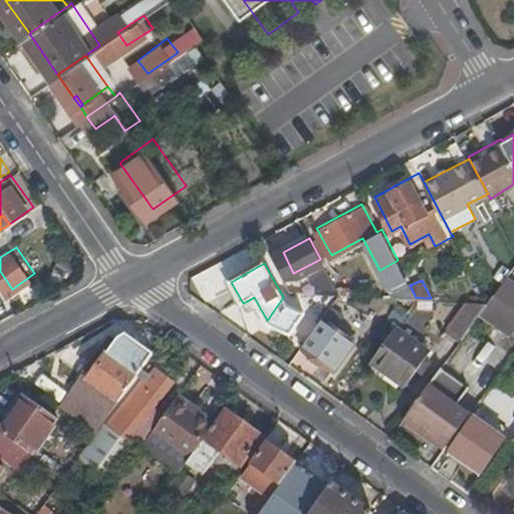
[(513,292),(502,284),(496,293),(513,305),(513,292)]
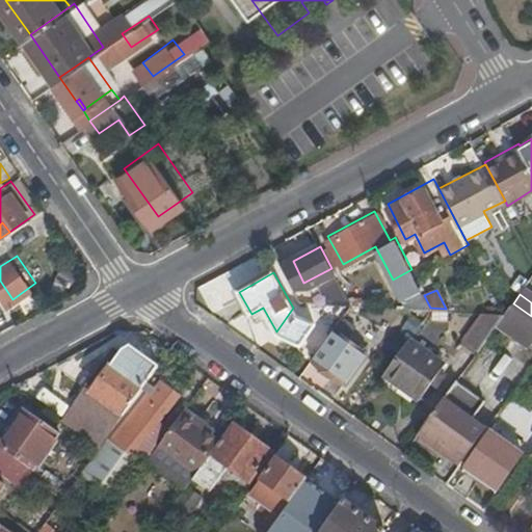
[(531,319),(531,316),(513,303),(505,313),(496,325),(510,338),(517,328),(523,333),(531,319)]
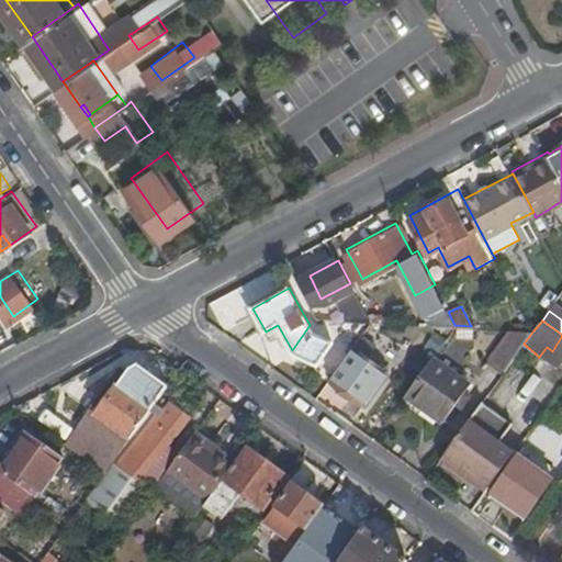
[(310,325),(292,350),(295,356),(317,364),(335,340),(313,329),(310,325)]
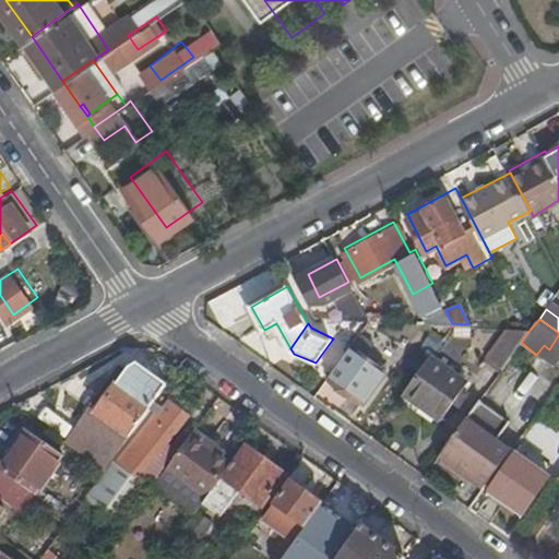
[(531,329),(512,328),(492,356),(504,366),(521,342),(531,329)]
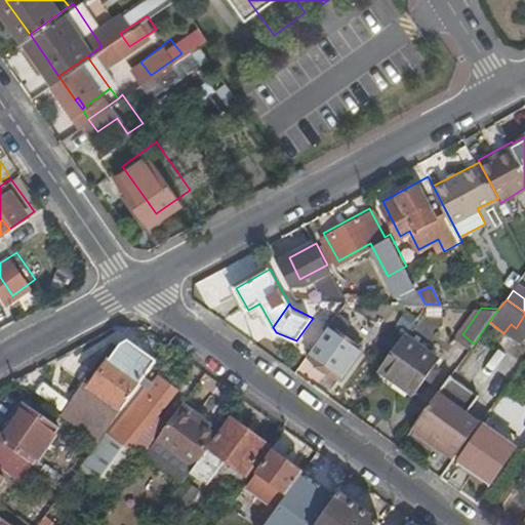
[(329,323),(306,355),(339,378),(341,379),(362,348),(329,323)]
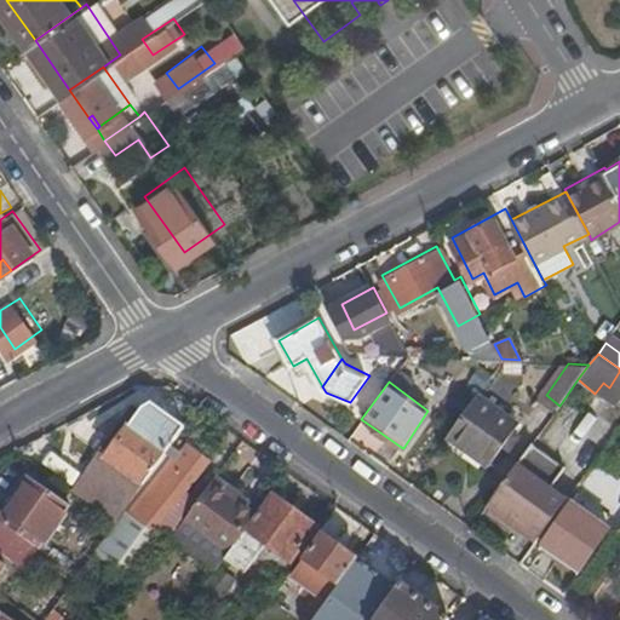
[(480,390),(449,432),(492,464),(506,445),(512,448),(521,436),(516,432),(522,424),(480,390)]
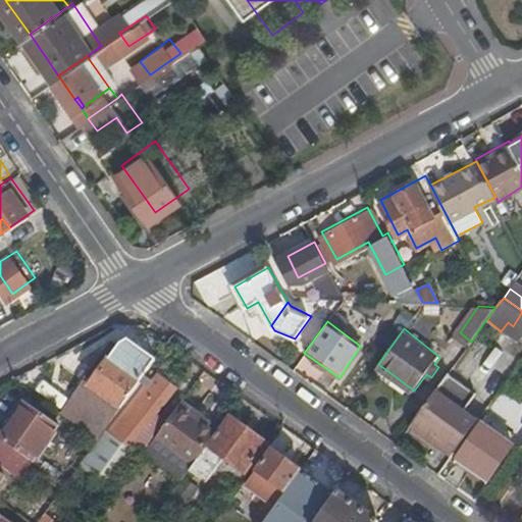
[(88,380),(119,404),(153,355),(125,335),(118,338),(88,380)]
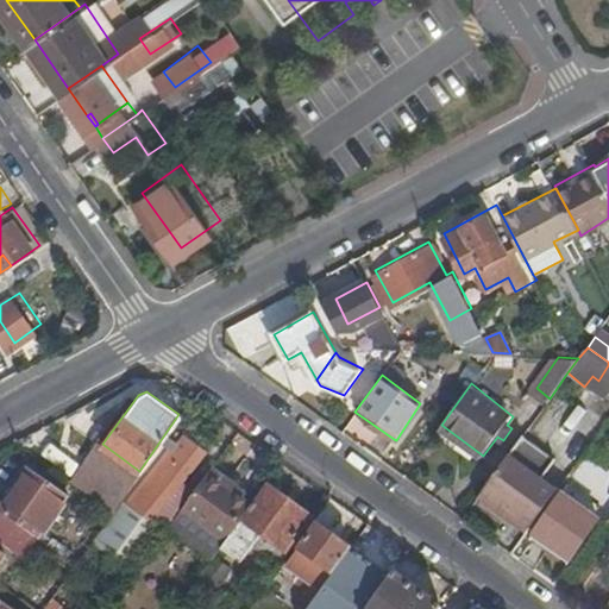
[(136,500),(155,514),(203,447),(184,434),(170,453),(164,449),(142,479),(148,484),(136,500)]
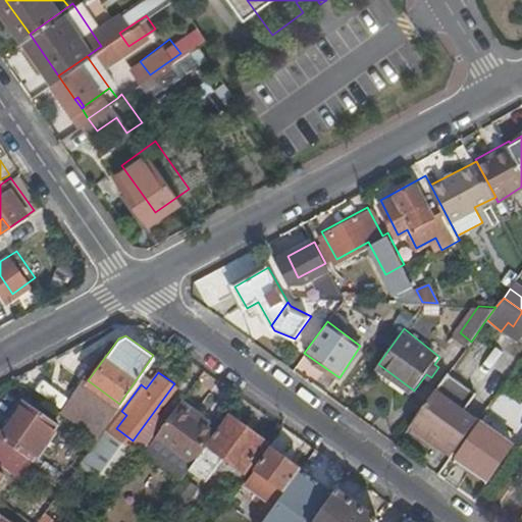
[(477,394),(448,373),(415,417),(412,422),(454,454),(478,420),(465,411),(477,394)]
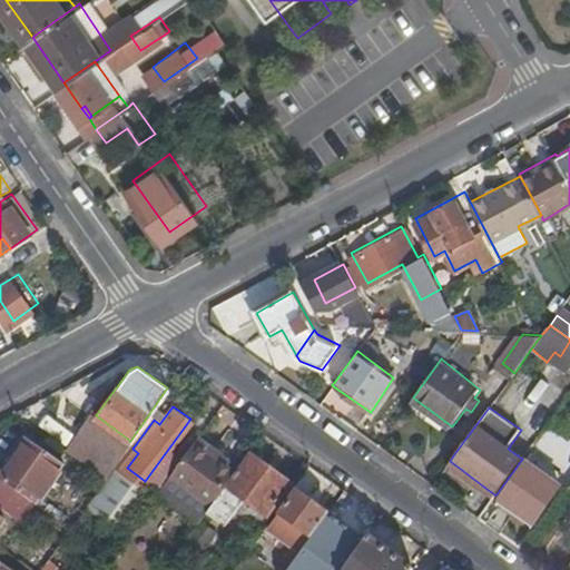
[(0,469),(0,473),(33,499),(64,460),(27,433),(0,469)]
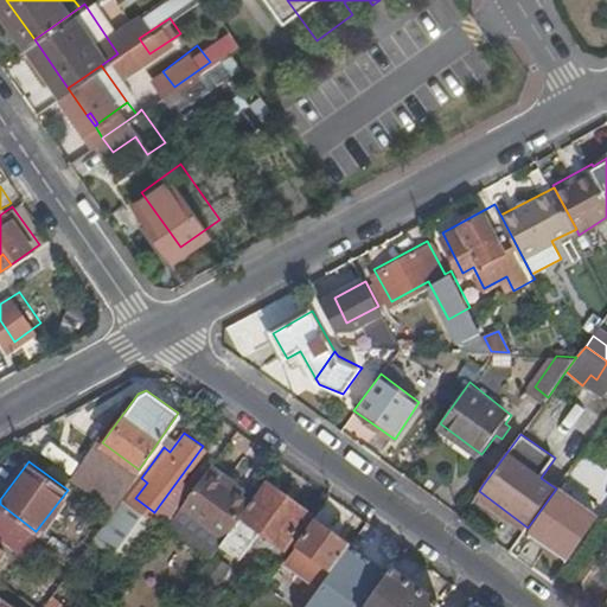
[(211,471),(234,487),(238,481),(215,465),(211,471)]
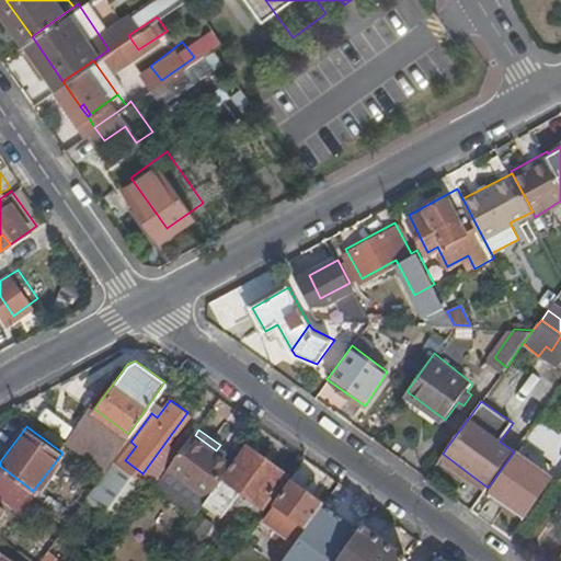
[(193,516),(236,457),(220,445),(216,450),(195,435),(156,489),(193,516)]
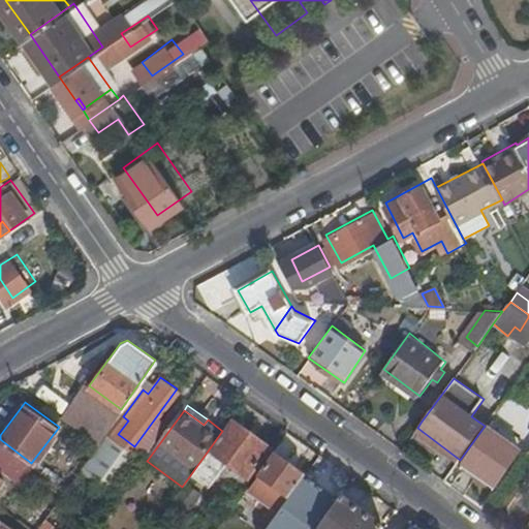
[(249,480),(273,447),(237,422),(234,419),(217,440),(211,452),(249,480)]
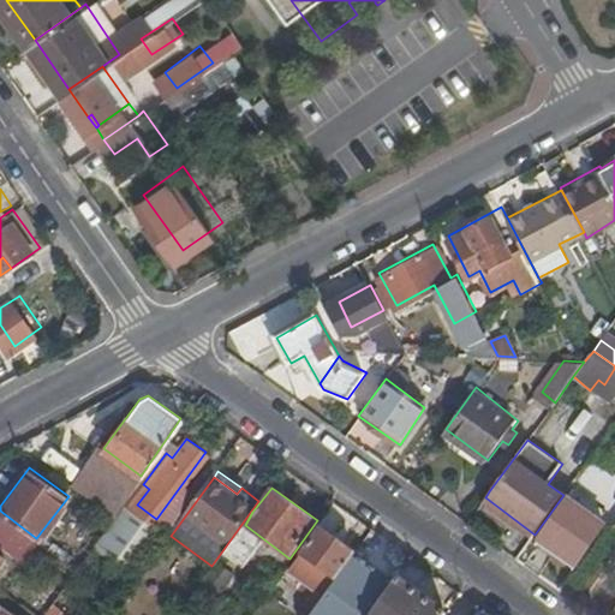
[(605,523),(569,497),(541,537),(577,563),(605,523)]
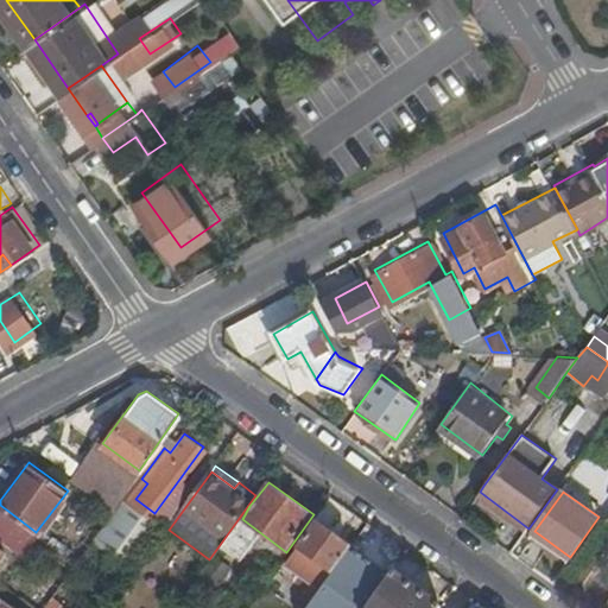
[(127,508),(116,501),(95,531),(106,538),(127,508)]
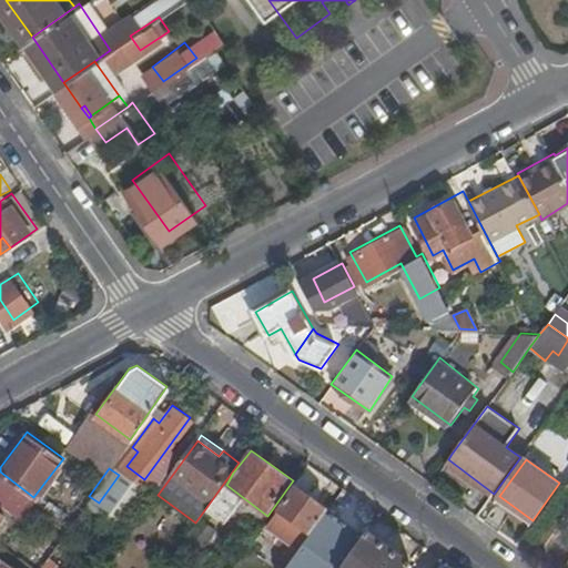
[(266,525),(298,548),(326,509),(294,486),(266,525)]
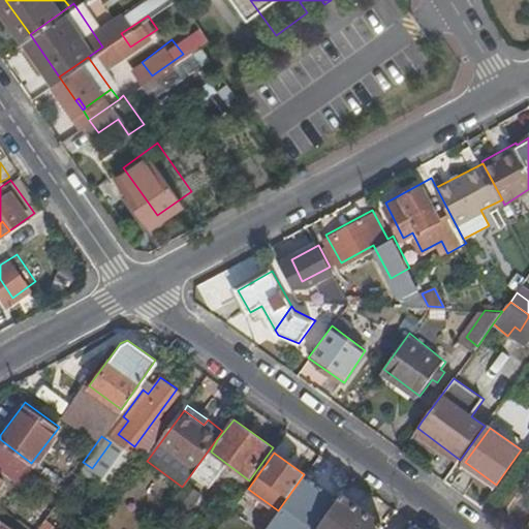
[(265,528),(315,528),(338,498),(304,474),(278,510),(265,528)]
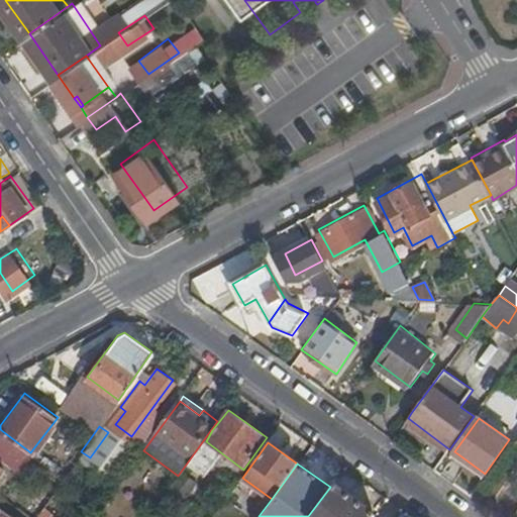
[(330,487),(308,516),(372,516),(375,513),(332,483),(330,487)]
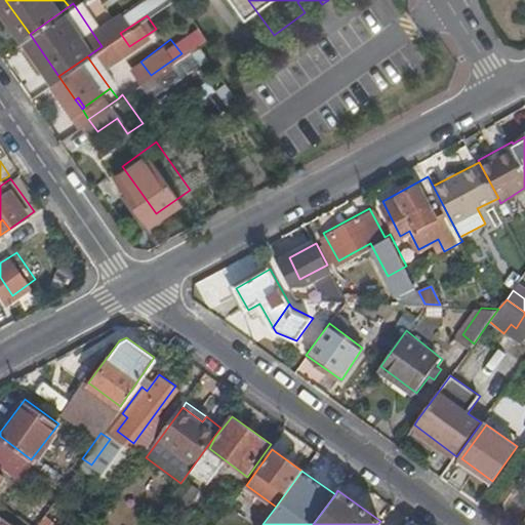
[(58,524),(42,513),(35,523),(37,524),(58,524)]
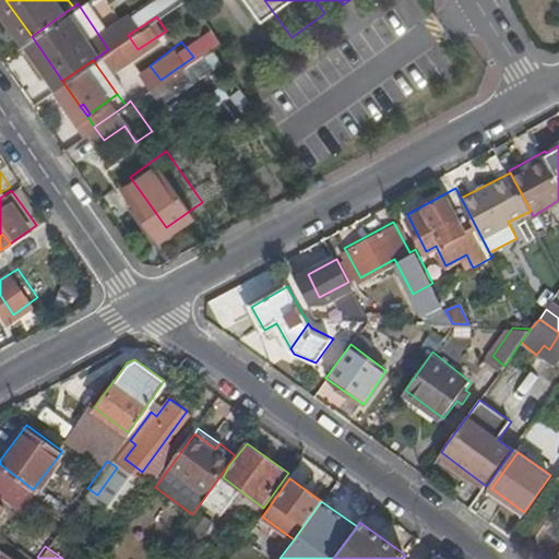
[(0,558),(18,558),(0,547),(0,558)]
